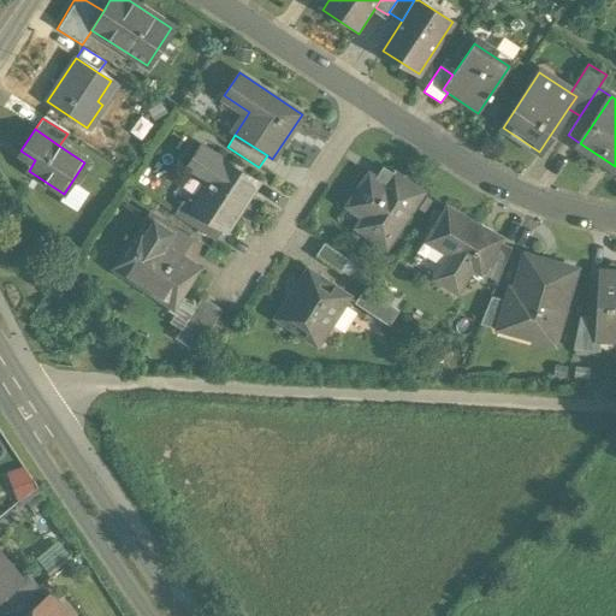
[(256,183),(200,146),(184,169),(207,183),(191,207),(190,209),(221,230),(225,232),(256,183)]
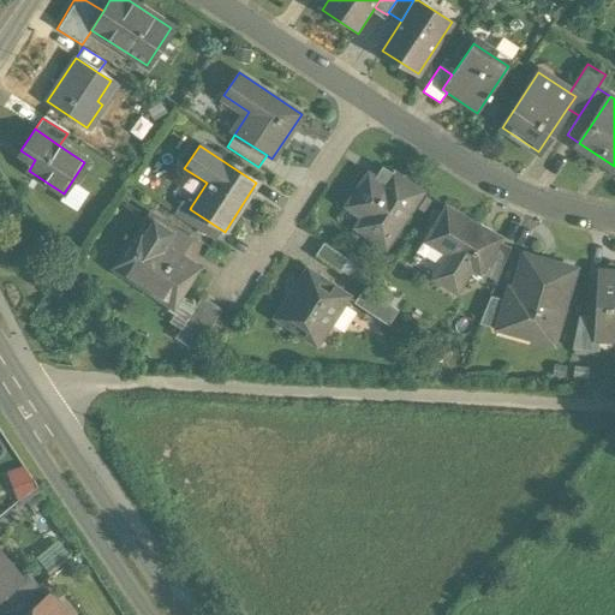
[(383,186),(366,175),(346,206),(372,224),(365,234),(383,246),(419,191),(392,173),(383,186)]
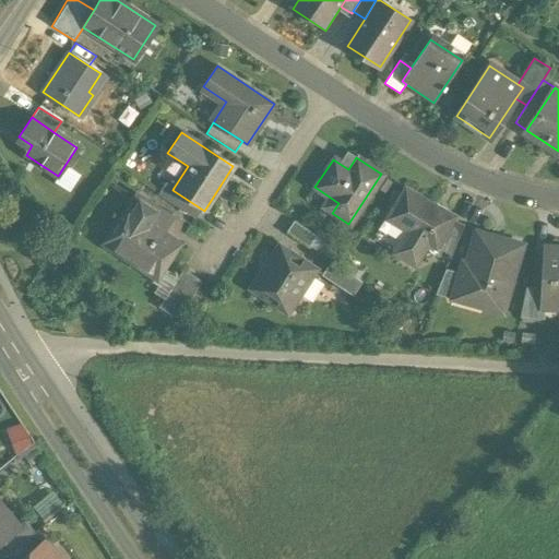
[(201,209),(173,190),(174,188),(164,181),(156,193),(194,218),(201,209)]
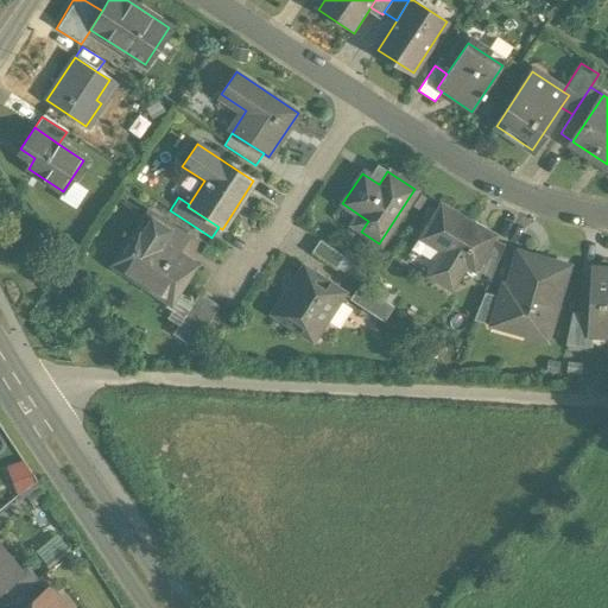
[(472,225),(439,207),(422,238),(443,251),(429,274),(450,286),(463,263),(474,268),(489,239),(470,227),(472,225)]
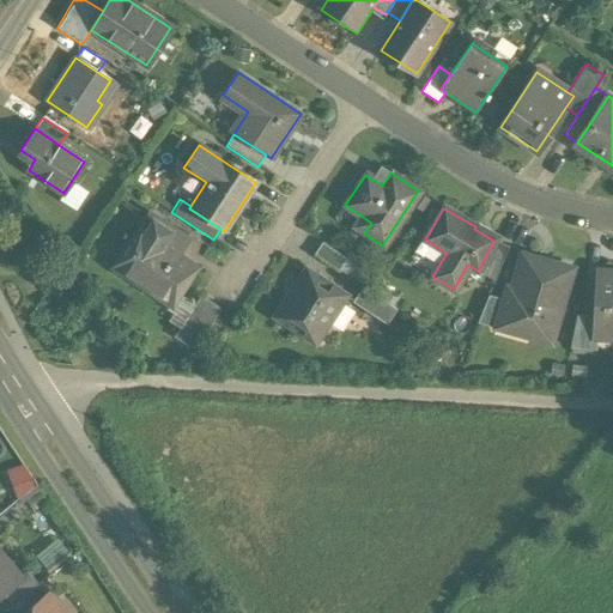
[(182,241),(145,217),(114,266),(143,284),(146,279),(174,298),(194,268),(173,255),(182,241)]
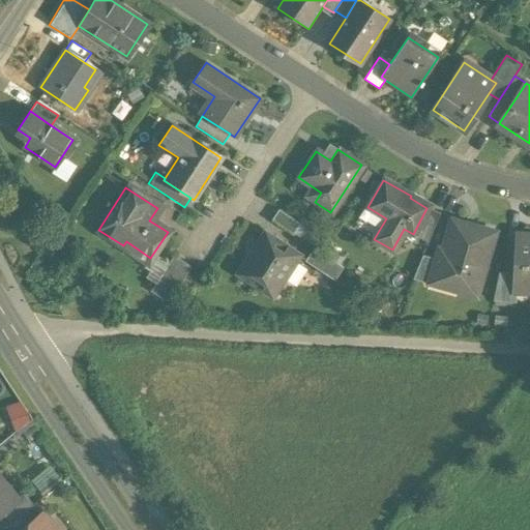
[(439,215),(427,208),(413,234),(428,242),(439,215)]
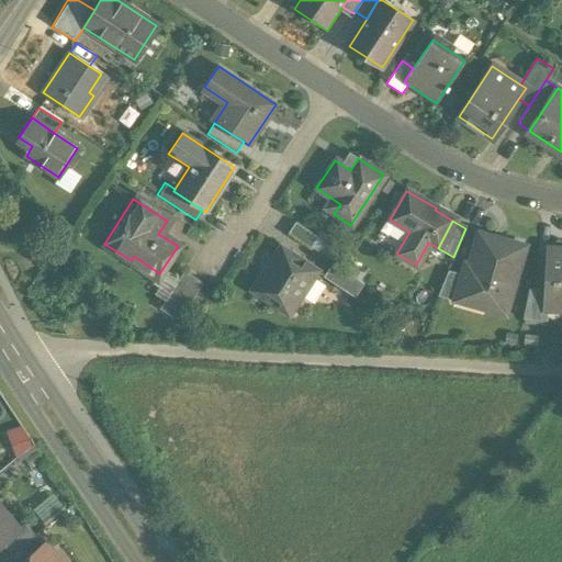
[(315,237),(294,224),(287,234),(308,248),(315,237)]
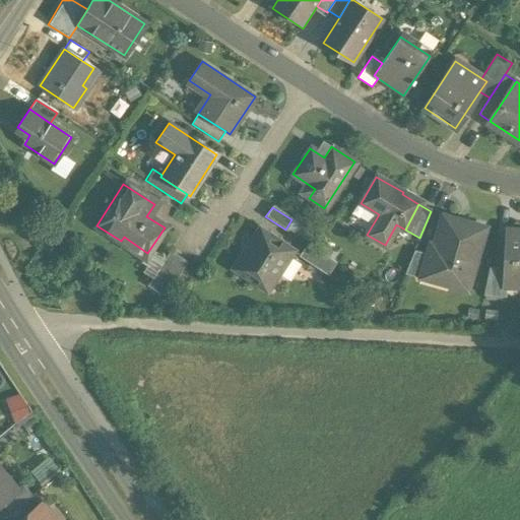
[(457,218),(442,214),(434,244),(430,243),(427,254),(421,273),(450,281),(449,284),(467,290),(480,247),(478,246),(483,229),(456,220),(457,218)]
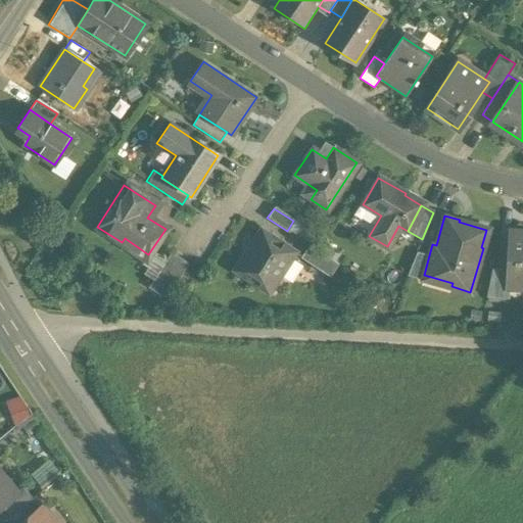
[(253,243),(251,242),(233,271),(257,286),(262,280),(274,288),(297,253),(262,230),(253,243)]
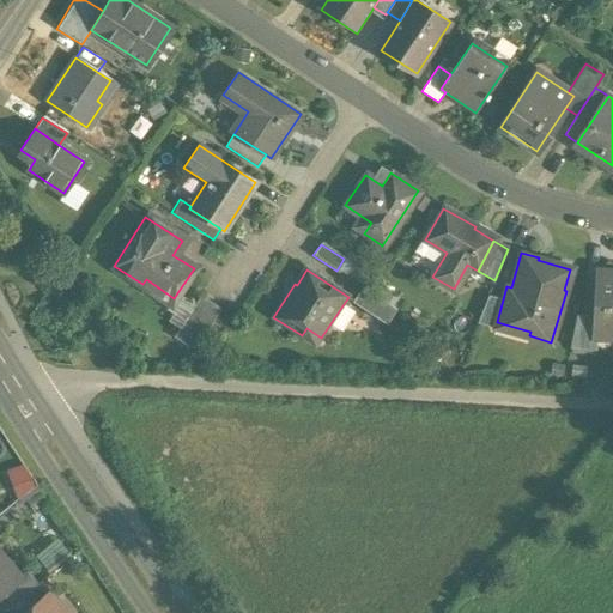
[(612,271),(599,271),(596,316),(595,339),(598,339),(612,339),(612,271)]
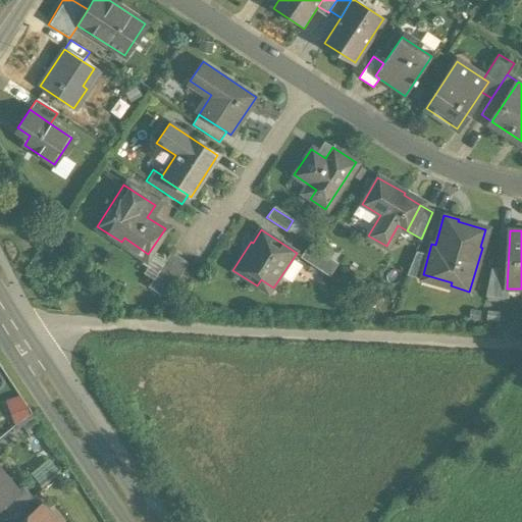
[(336,264),(309,245),(300,258),(328,277),(336,264)]
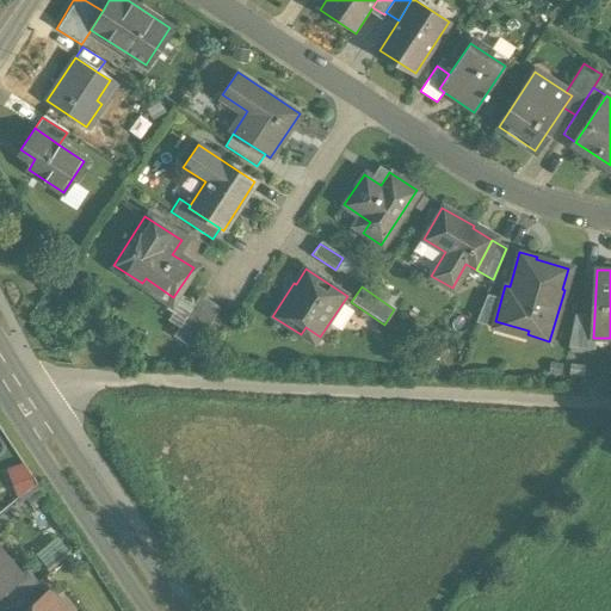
[(487,295),(476,321),(493,326),(495,321),(501,298),(487,295)]
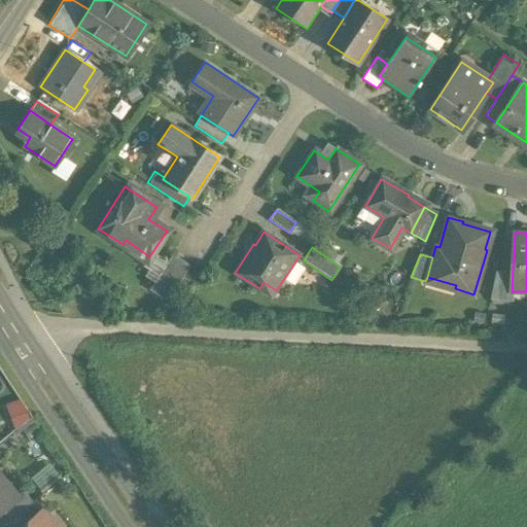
[(187,268),(171,256),(148,289),(166,301),(187,268)]
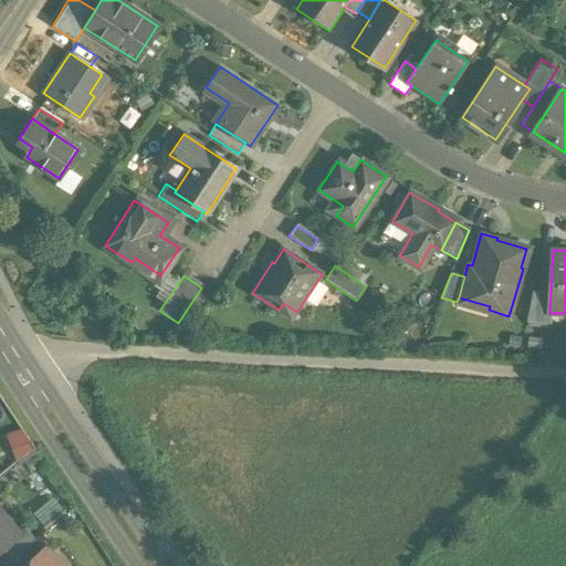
[(551,292),(533,291),(527,321),(551,325),(552,313),(549,313),(551,292)]
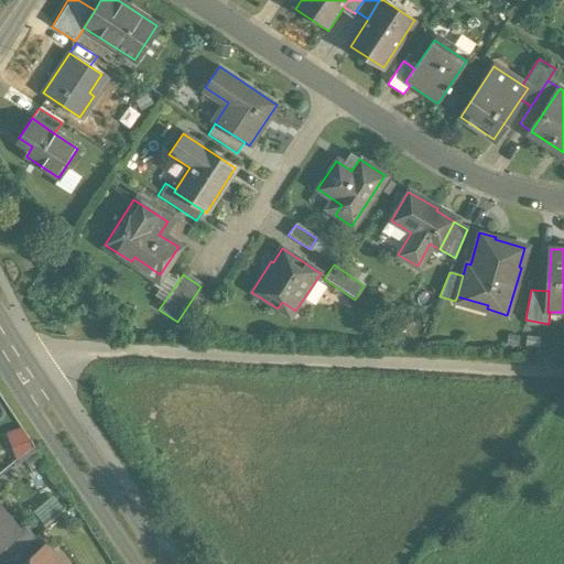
[(20,425),(6,434),(19,455),(33,445),(20,425)]
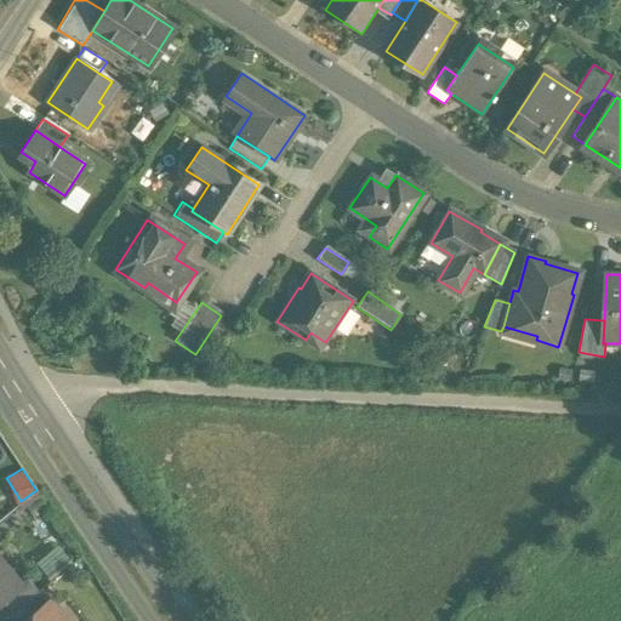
[(0,559),(0,605),(3,604),(23,587),(22,585),(0,559)]
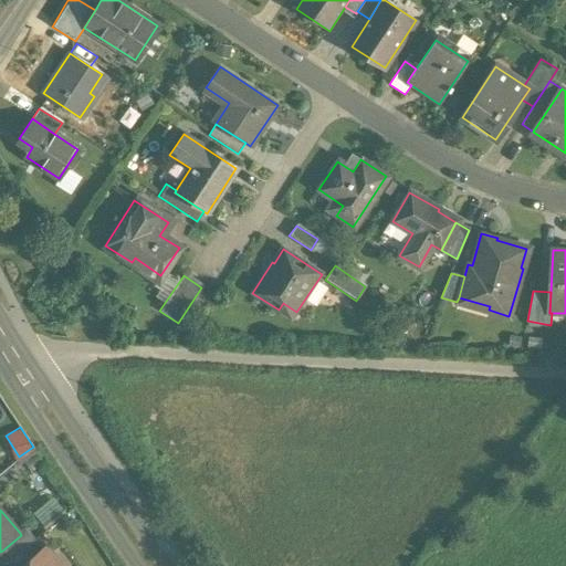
[(21,535),(2,551),(11,559),(34,541),(24,528),(20,533),(21,535)]
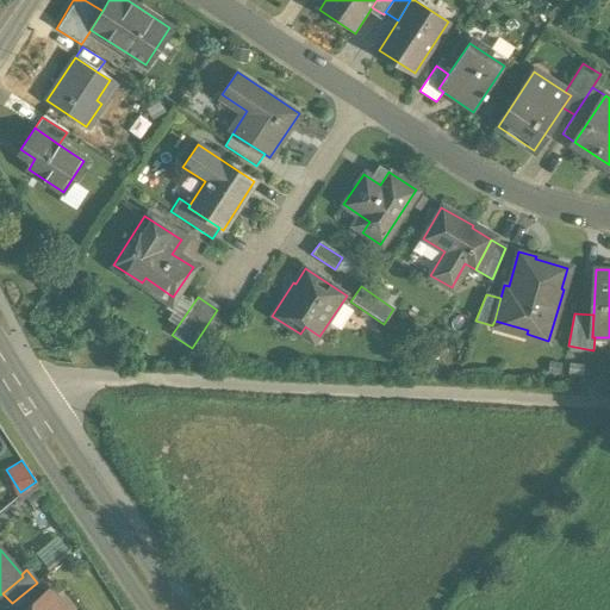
[(66,609),(50,590),(25,609),(66,609)]
